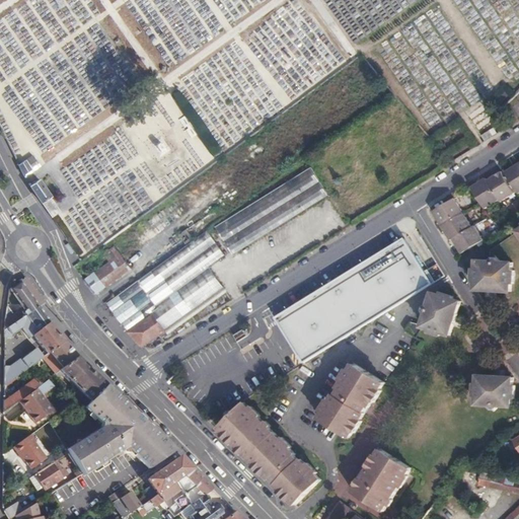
[(26,130),(41,150),(110,102),(109,95),(94,89),(94,83),(88,87),(92,93),(85,98),(81,96),(75,100),(71,95),(69,101),(70,101),(85,99),(69,110),(66,119),(62,118),(61,110),(56,112),(55,103),(54,101),(51,106),(46,107),(47,116),(38,113),(32,116),(29,123),(25,121),(26,130)]
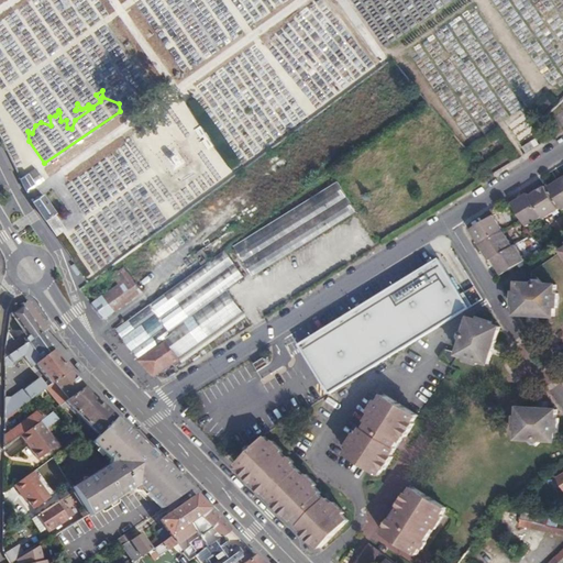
[(230,168),(235,165),(198,98),(180,108),(208,155),(219,150),(230,168)]
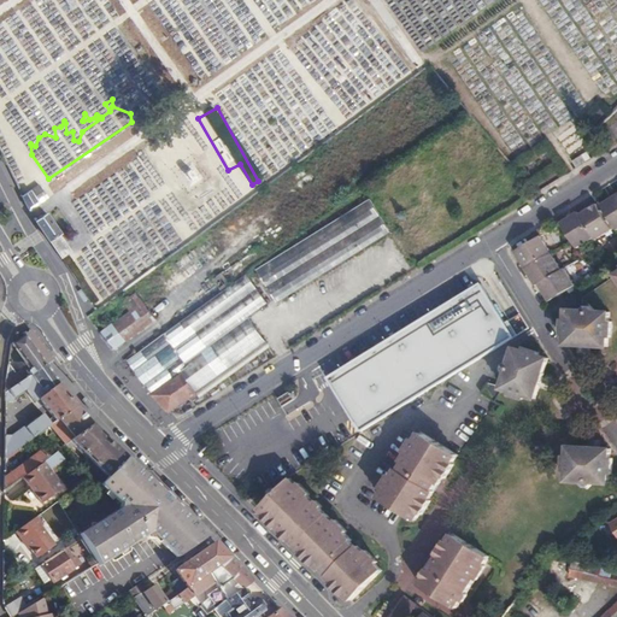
[(282,305),(392,235),(368,197),(258,268),(282,305)]
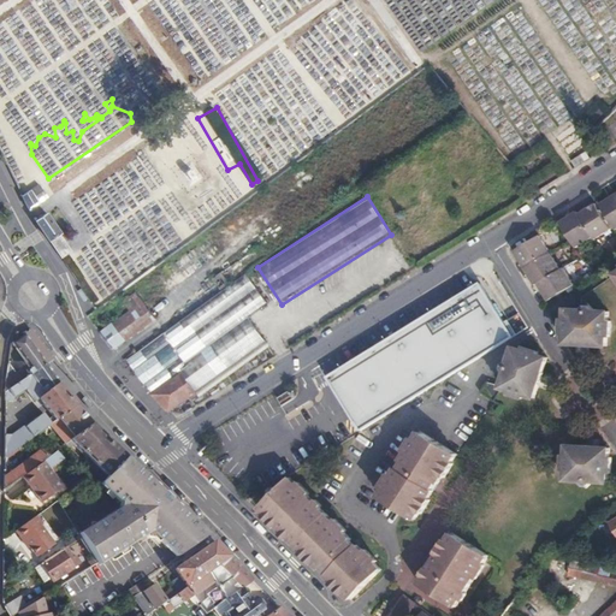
[(615,196),(599,206),(615,230),(615,196)]
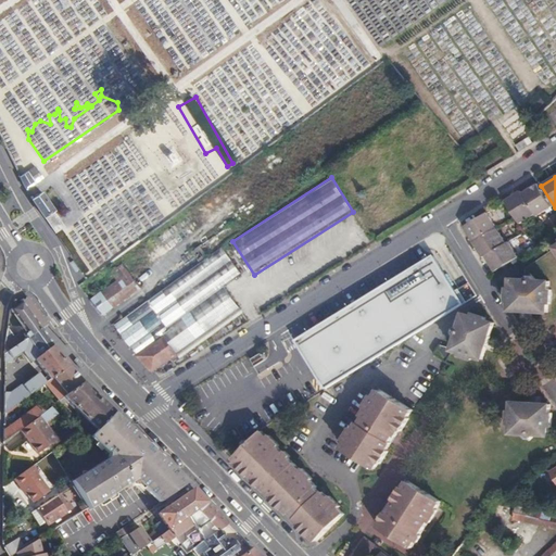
[(536,185),(521,194),(535,214),(536,217),(552,207),(536,185)]
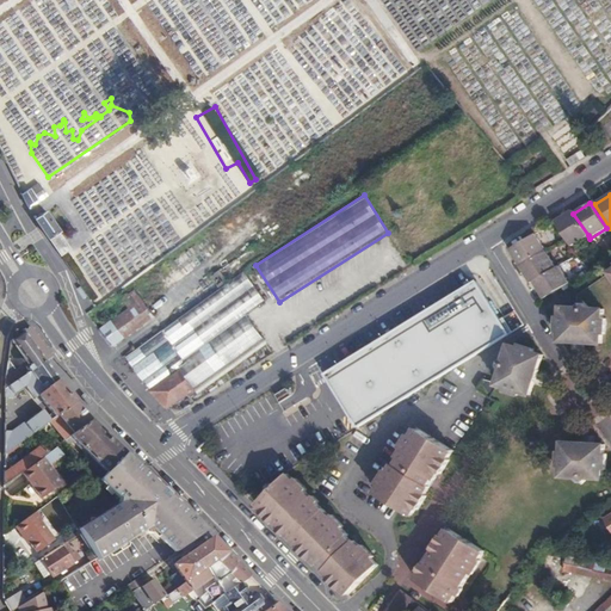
[(47,209),(35,215),(47,238),(59,230),(47,209)]
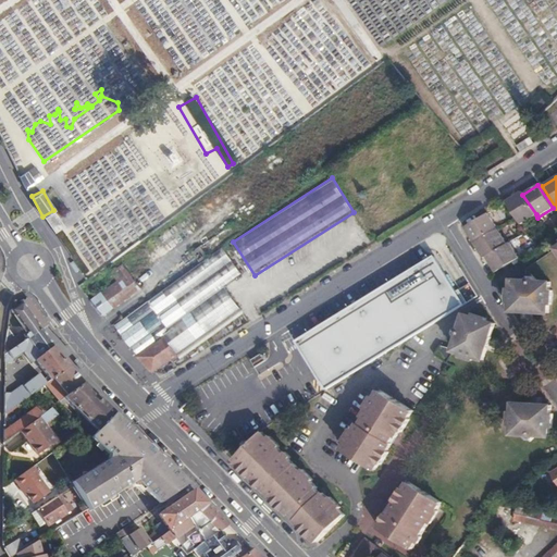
[(521,192),(506,201),(520,224),(536,214),(522,195),(521,192)]
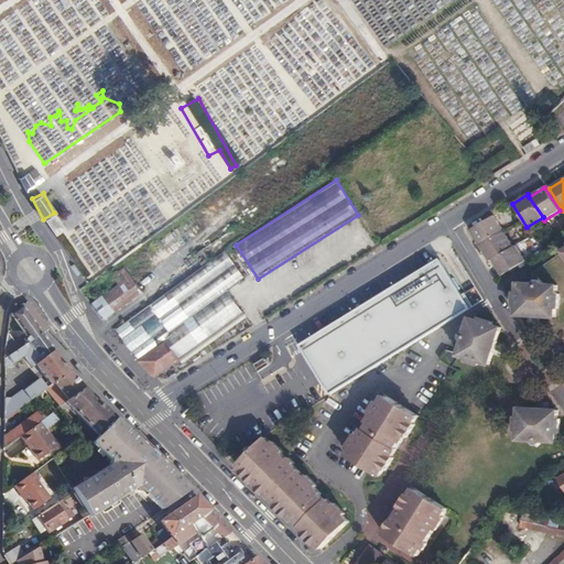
[(251,288),(359,217),(358,215),(258,279),(249,284),(251,288)]
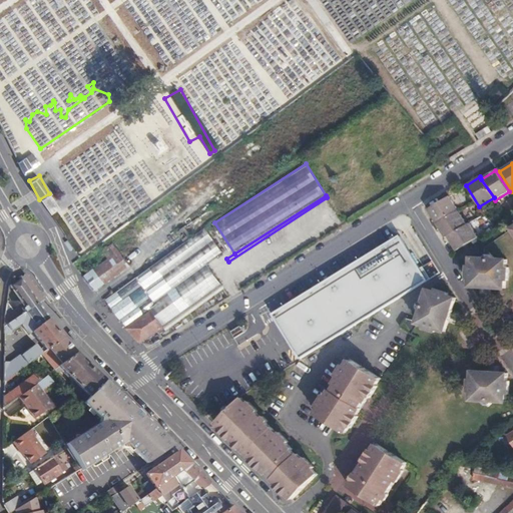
[(428,209),(437,224),(459,211),(450,196),(428,209)]
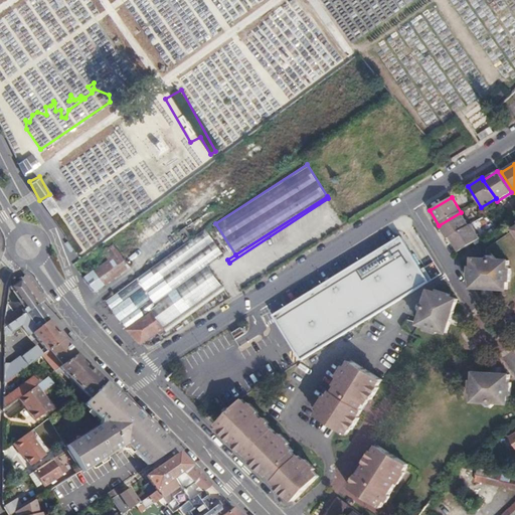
[(345,224),(328,198),(229,263),(244,288),(345,224)]
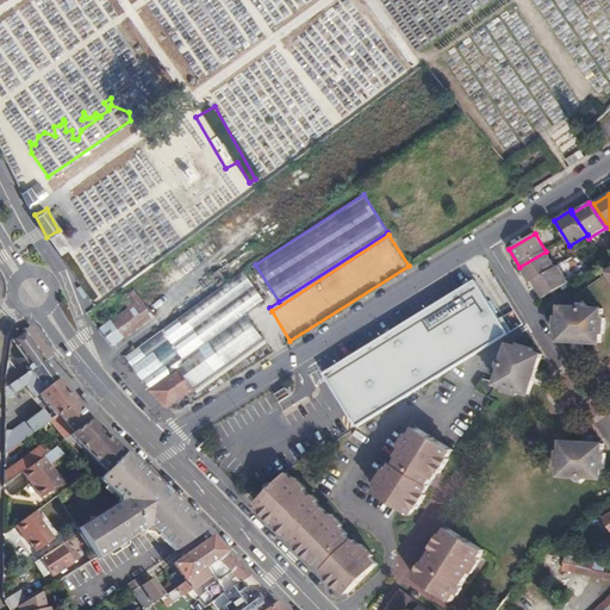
[(533,282),(556,267),(546,251),(520,267),(530,284),(533,282)]
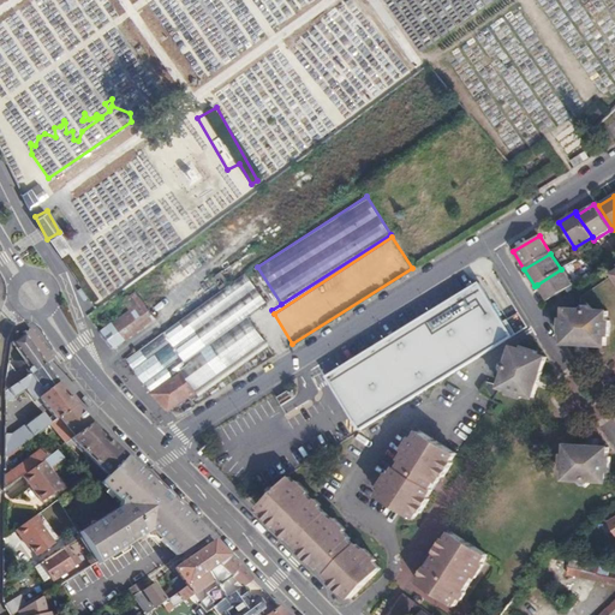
[(561,269),(537,285),(547,302),(573,285),(563,268),(561,269)]
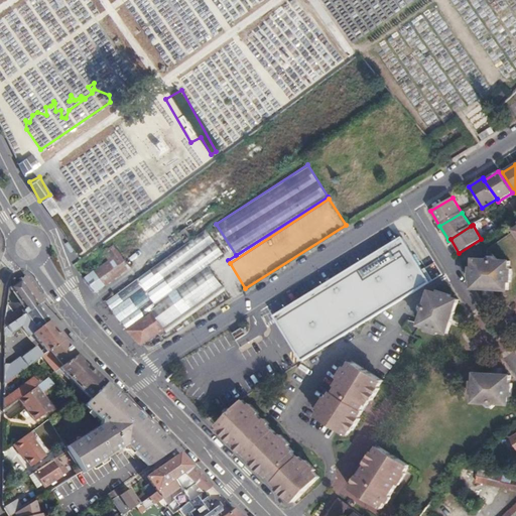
[(183,242),(191,236),(185,227),(176,234),(183,242)]
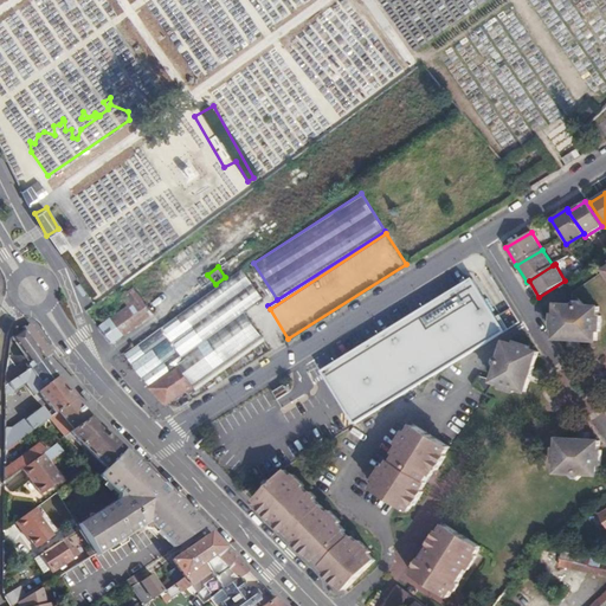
[(142,380),(149,387),(180,367),(176,361),(245,309),(264,296),(243,268),(205,296),(126,356),(134,366),(140,362),(149,375),(143,379),(142,380)]
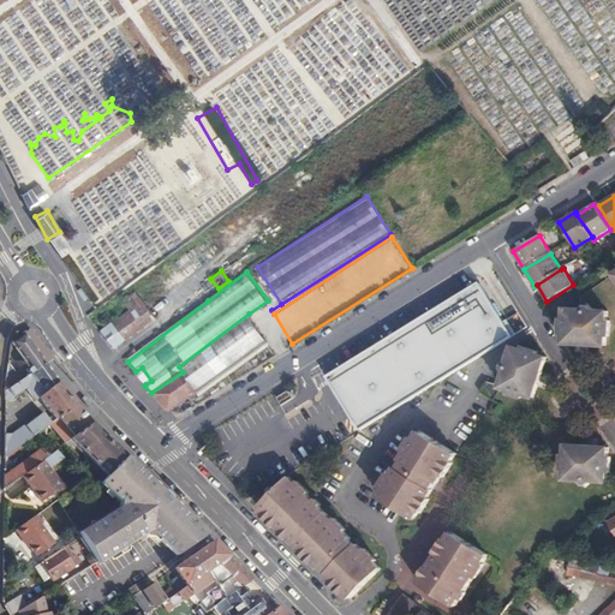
[(202,281),(212,294),(219,288),(210,279),(209,276),(202,281)]
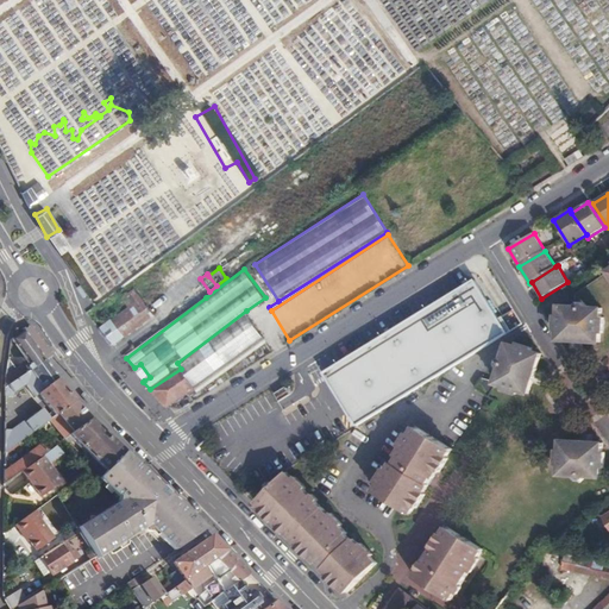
[(478,280),(326,376),(358,425),(509,331),(478,280)]
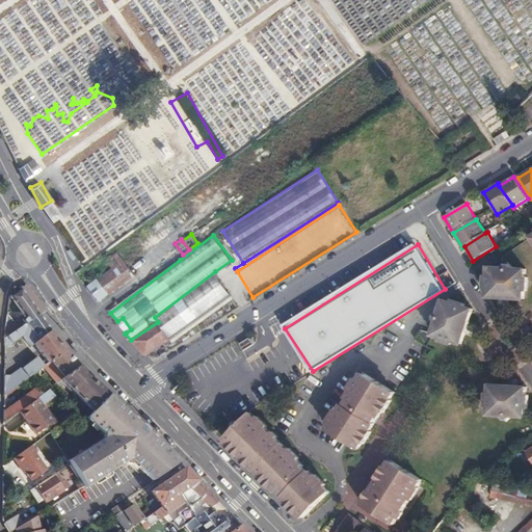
[(87,288),(100,302),(135,275),(118,253),(108,261),(112,269),(87,288)]
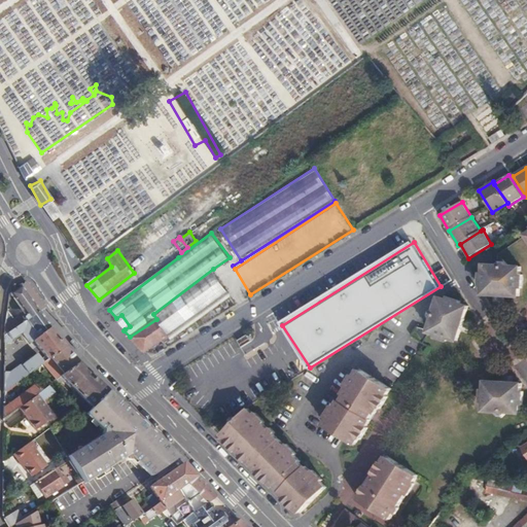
[(498,266),(486,265),(484,295),(521,297),(521,289),(523,289),(524,276),(522,276),(522,267),(508,267),(505,259),(498,266)]
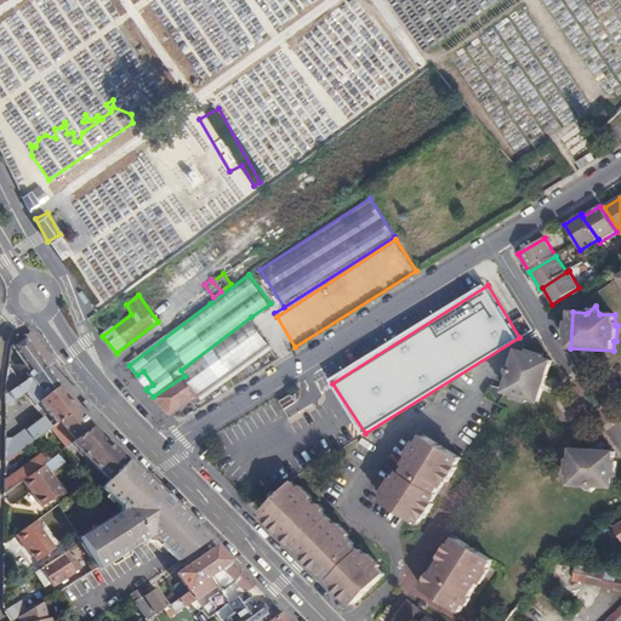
[(181,370),(184,376),(197,396),(269,342),(251,317),(181,370)]
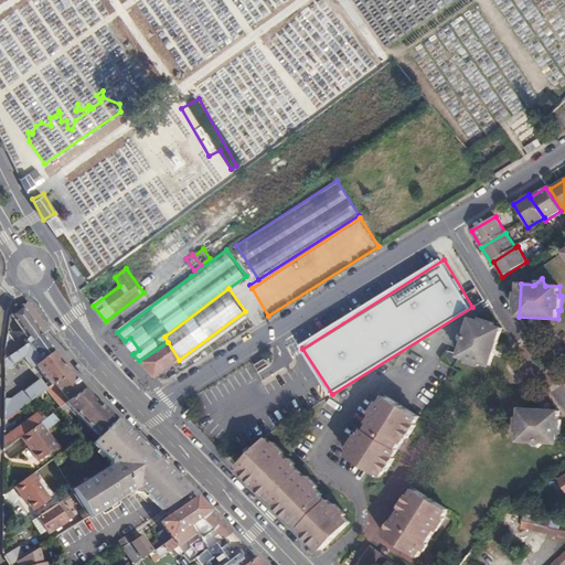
[(8,332),(4,359),(42,333),(48,329),(29,301),(11,313),(25,333),(14,341),(8,332)]
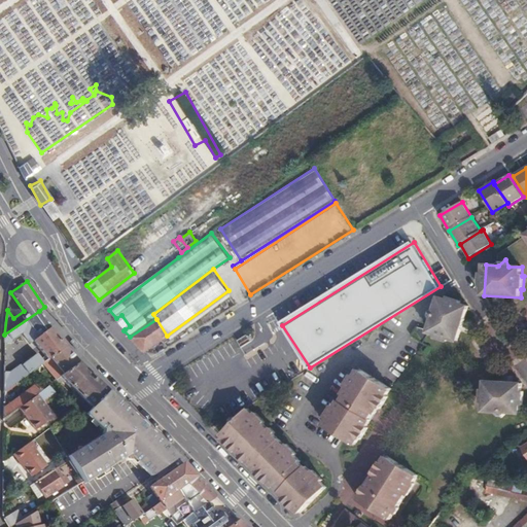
[(469,307),(441,299),(429,332),(417,328),(411,338),(424,345),(430,335),(437,336),(436,339),(451,343),(451,341),(458,343),(469,307)]
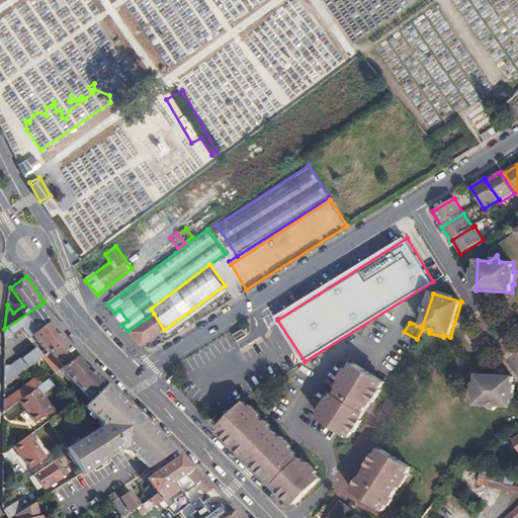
[(4,329),(4,348),(11,348),(11,334),(21,327),(29,337),(32,335),(47,353),(64,339),(47,317),(38,306),(4,329)]
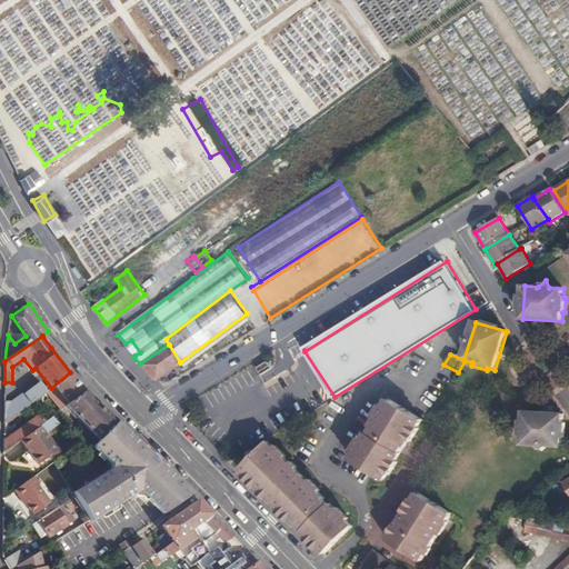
[(126,343),(135,356),(140,352),(131,340),(126,343)]
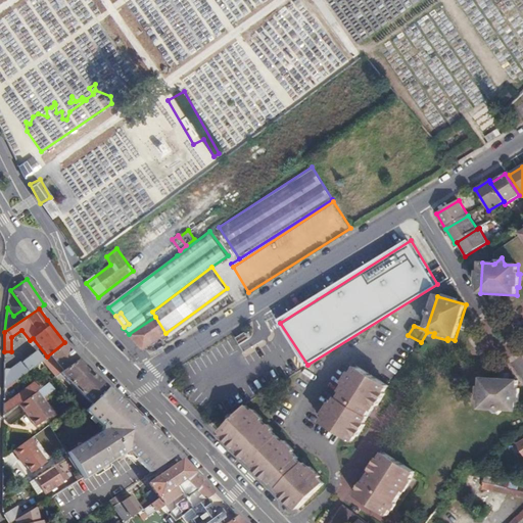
[(129,334),(142,350),(167,335),(165,333),(155,317),(129,334)]
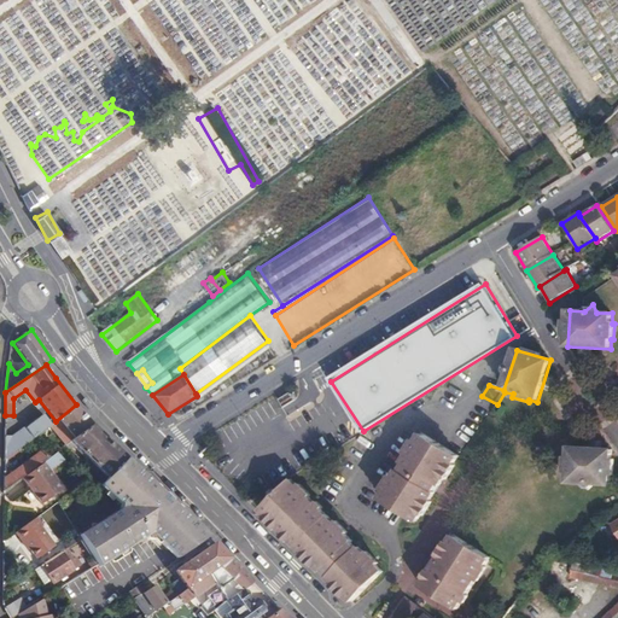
[(292,394),(283,400),(286,407),(297,400),(292,394)]
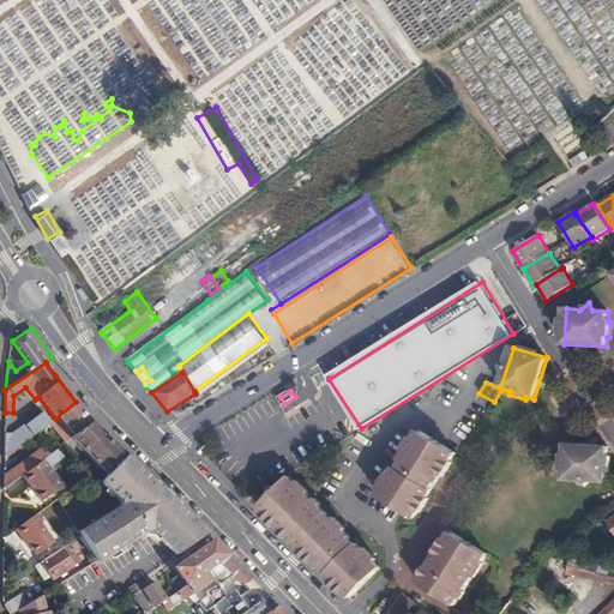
[(55,419),(52,421),(48,423),(65,441),(92,423),(79,408),(76,402),(55,419)]
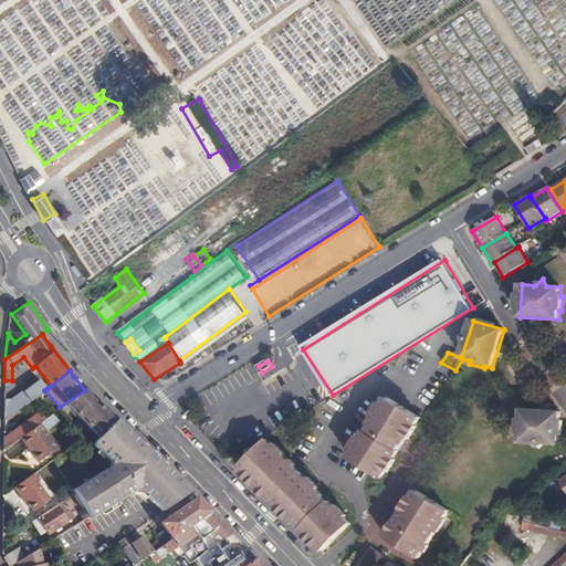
[(12,400),(4,401),(3,422),(44,390),(48,388),(41,380),(30,388),(28,386),(12,398),(12,400)]
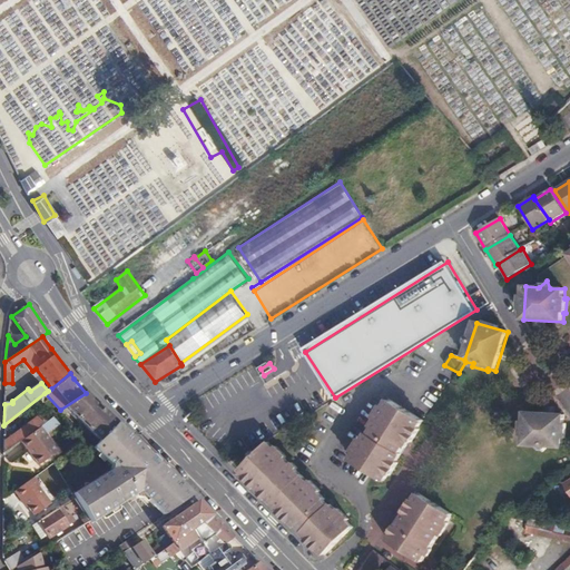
[(86,393),(60,410),(64,414),(69,410),(100,440),(117,422),(98,404),(86,393)]
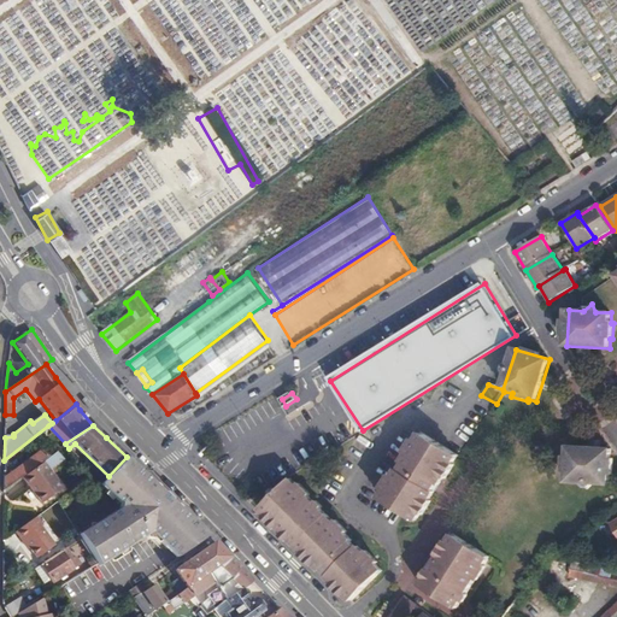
[(421,434),(378,497),(416,522),(421,515),(422,516),(433,501),(430,499),(445,479),(446,480),(456,465),(453,464),(458,458),(421,434)]
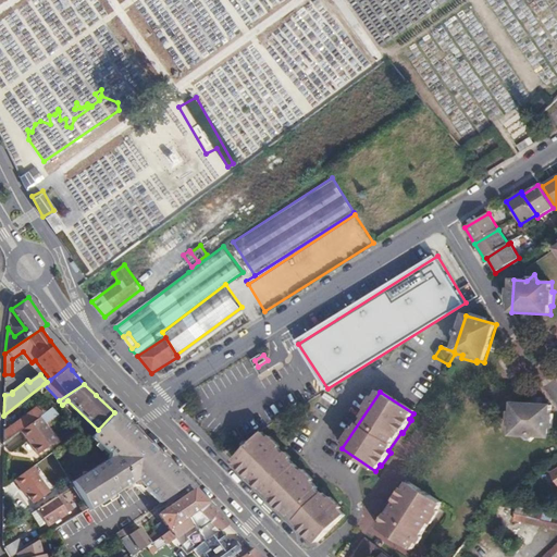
[(537,435),(549,435),(551,404),(511,403),(512,410),(509,410),(509,425),(511,425),(511,434),(524,435),(530,442),(537,435)]
